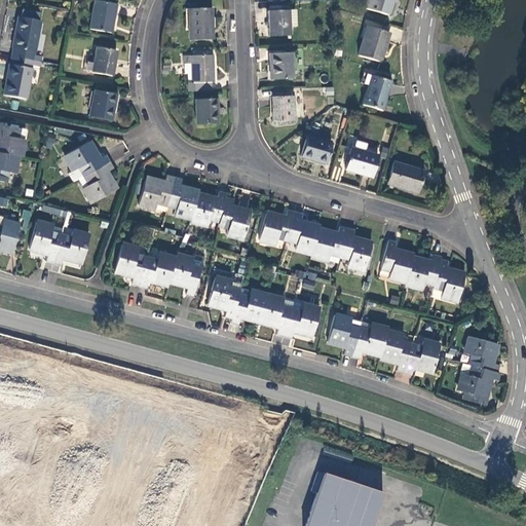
[(116,3),(96,0),(95,0),(89,29),(111,32),(116,3)]
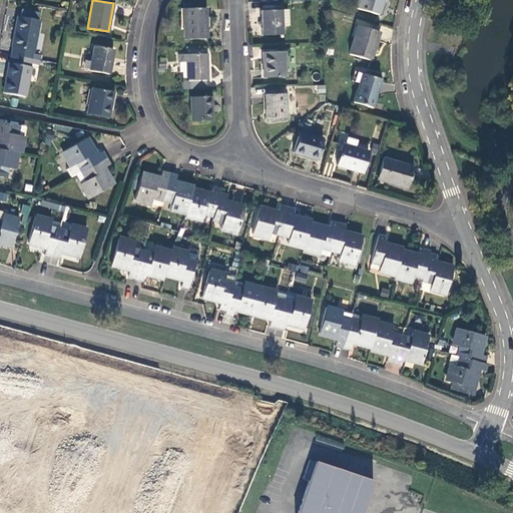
[(358,0),(356,8),(379,15),(383,0),(358,0)]
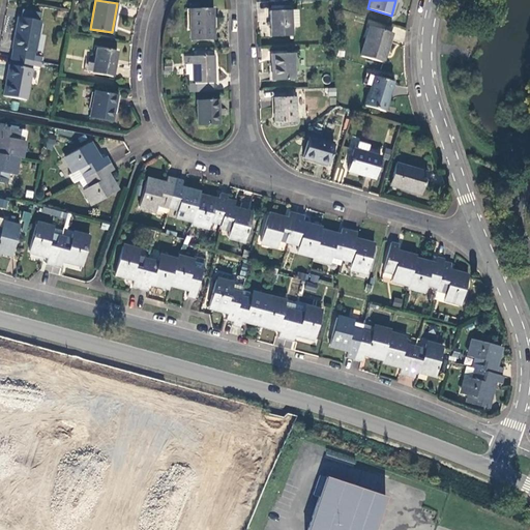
[(213,8),(189,8),(190,40),(213,39),(213,8)]
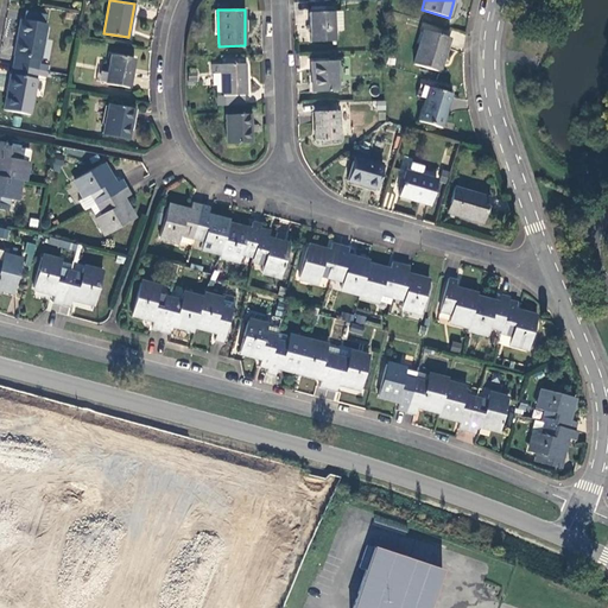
[(44,24),(45,14),(26,11),(24,19),(44,24)]
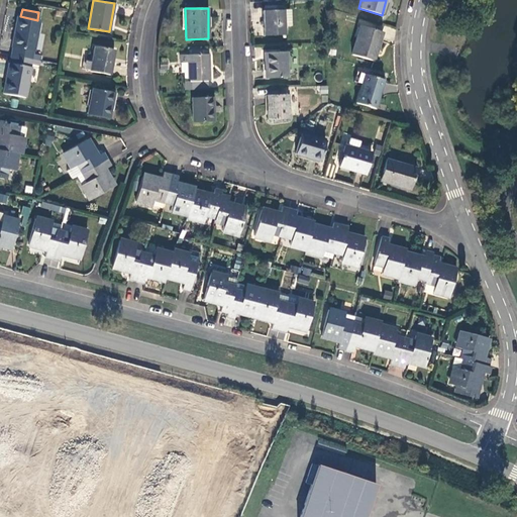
[(284,35),(284,26),(283,10),(264,11),(265,35),(284,35)]
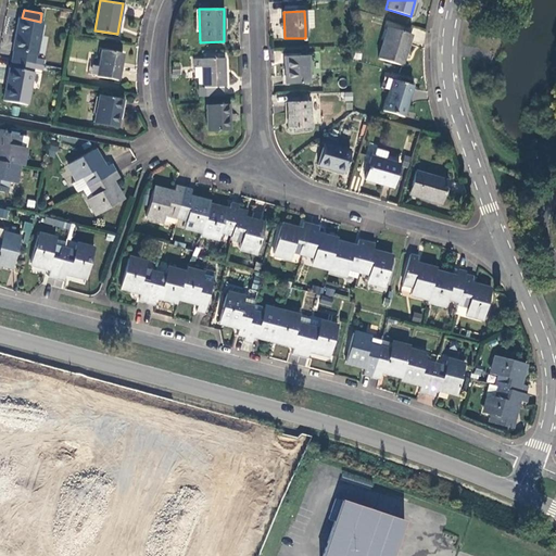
[(42,22),(40,22),(22,17),(20,17),(13,50),(14,50),(13,59),(34,63),(43,64),(45,59),(35,58),(36,53),(37,54),(42,22)]
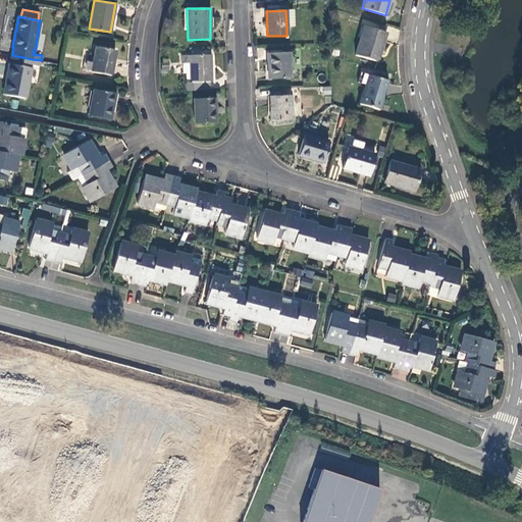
[(386,33),(364,25),(355,55),(377,62),(386,33)]
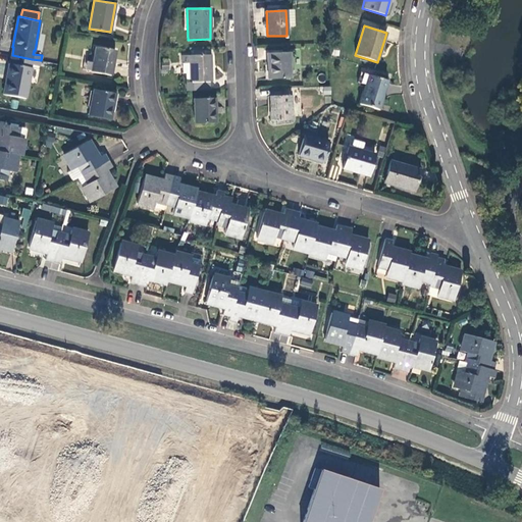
[(115,50),(96,46),(91,71),(110,75),(115,50)]
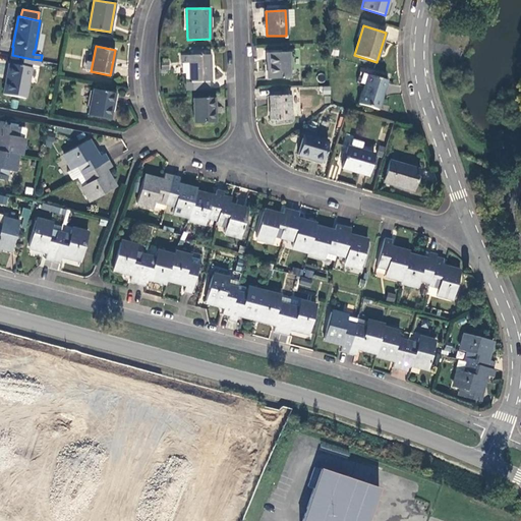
[(289,52),(267,53),(268,78),(289,77),(289,52)]
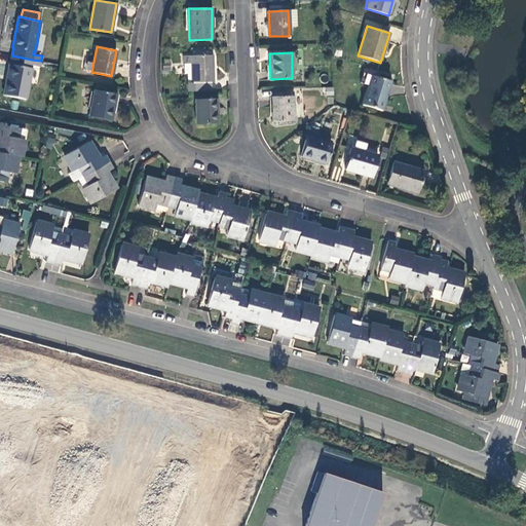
[(195,82),(211,82),(214,82),(213,54),(183,55),(183,65),(191,64),(192,82),(195,82)]
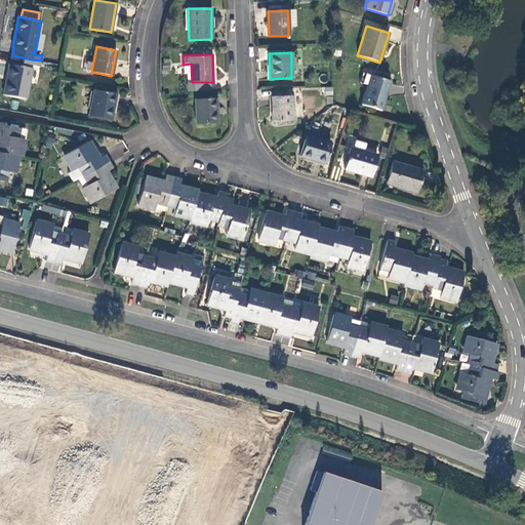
[(31,68),(32,59),(12,55),(10,64),(9,64),(3,94),(26,98),(32,68),(31,68)]
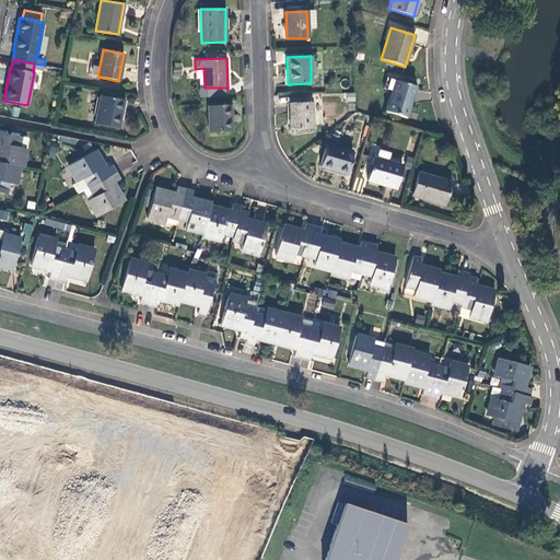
[(416,86),(395,80),(385,112),(406,118),(416,86)]
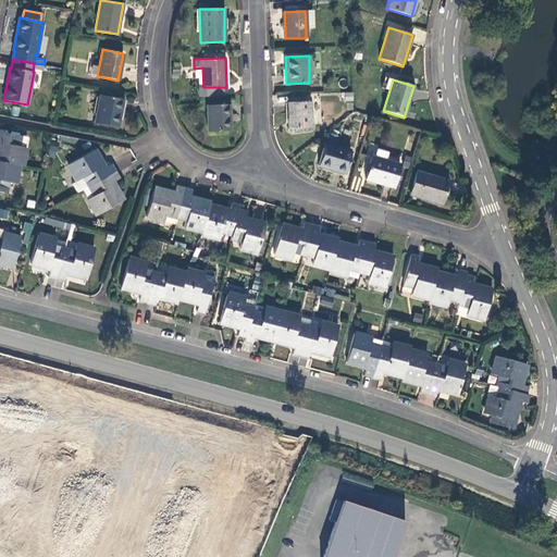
[(207,97),(223,96),(223,87),(207,87),(207,97)]
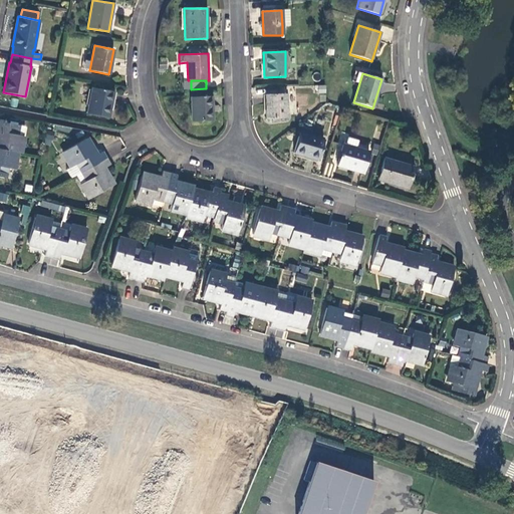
[(113,91),(92,87),(87,112),(108,116),(113,91)]
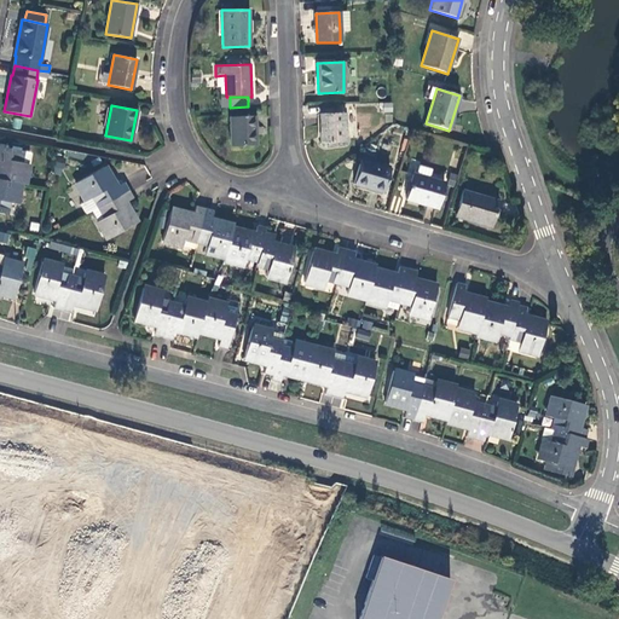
[(345,114),(319,114),(322,144),(346,143),(345,114)]
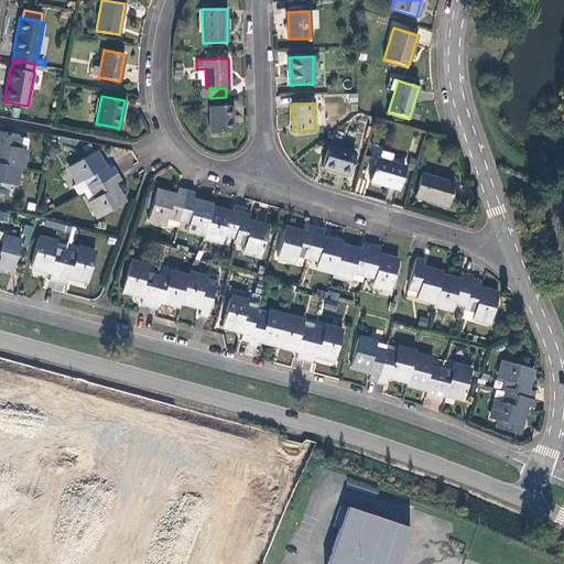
[(231,106),(210,107),(210,133),(232,132),(231,106)]
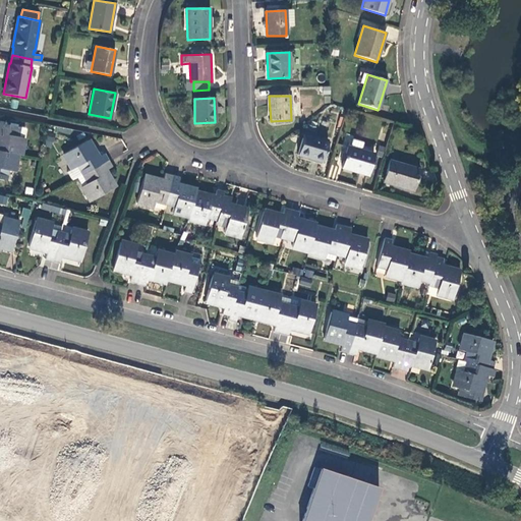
[(0,151),(16,155),(20,155),(23,137),(16,136),(18,126),(0,122),(0,151)]
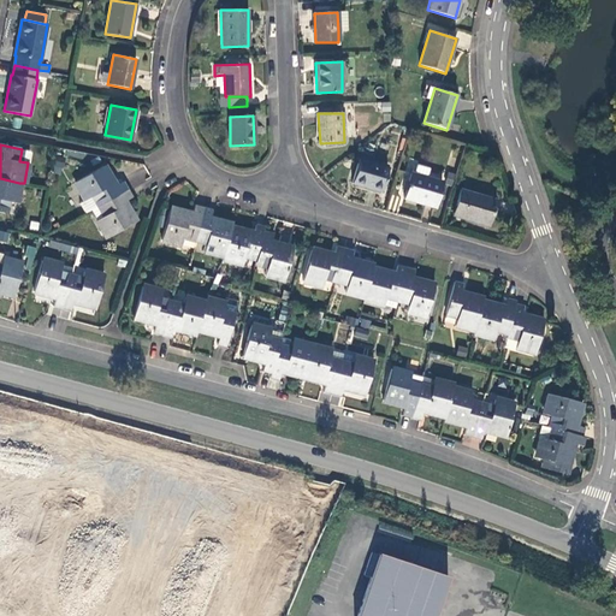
[(30,152),(22,149),(19,161),(28,163),(30,152)]
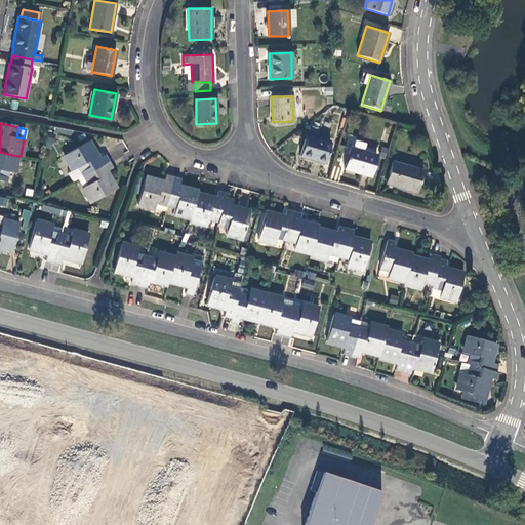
[(331,145),(306,136),(300,156),(325,163),(331,145)]
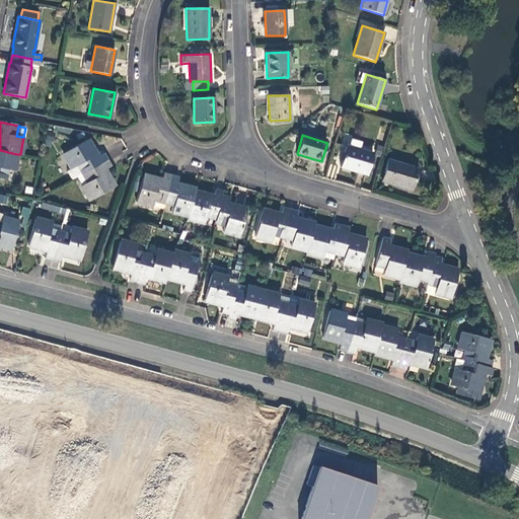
[(83,173),(107,159),(104,153),(97,157),(87,140),(63,153),(72,168),(78,164),(83,173)]
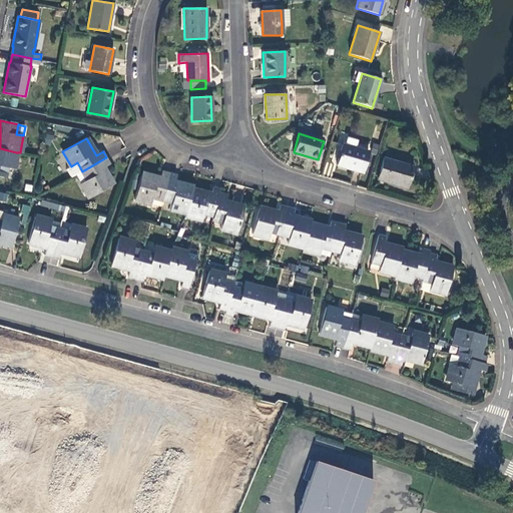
[(345,145),(343,144),(336,165),(363,172),(369,152),(355,148),(357,141),(347,138),(345,145)]
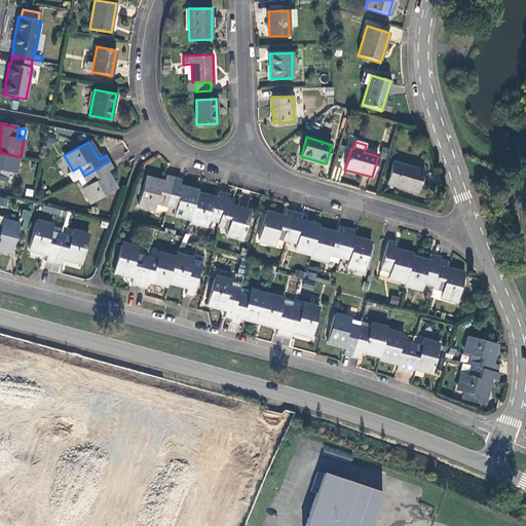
[(13,173),(16,156),(0,152),(0,180),(4,181),(6,172),(13,173)]
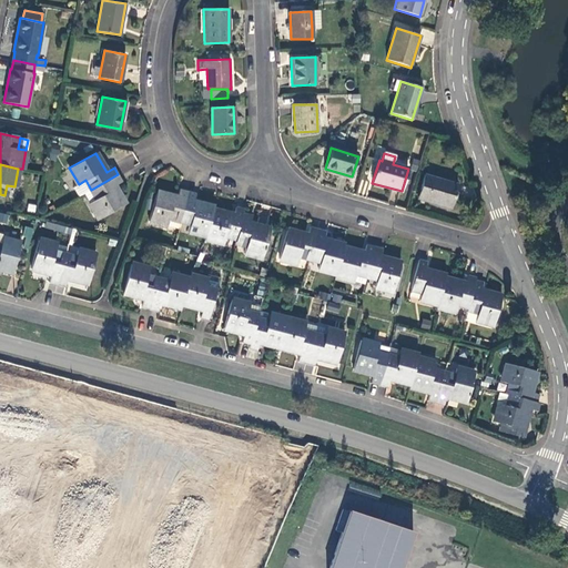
[(122,181),(118,174),(91,190),(97,199),(90,202),(99,220),(124,204),(114,185),(122,181)]
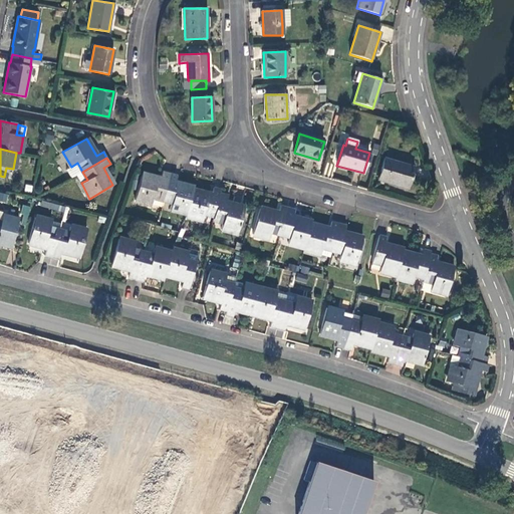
[(409,189),(415,167),(383,159),(377,180),(409,189)]
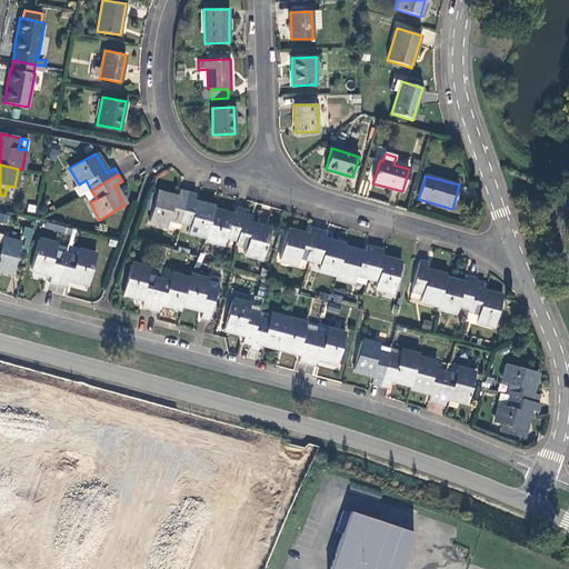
[(85,193),(91,190),(86,180),(79,185),(85,193)]
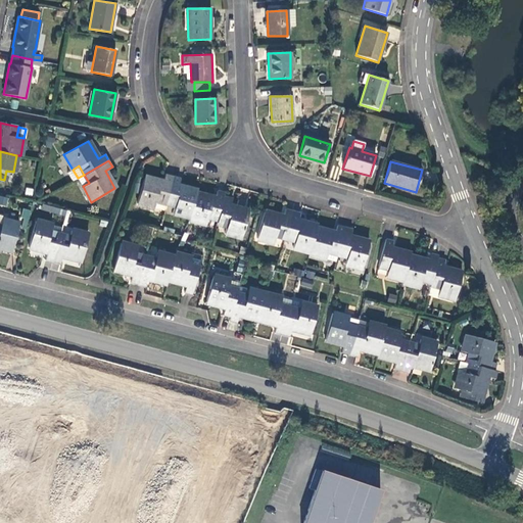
[(165,203),(173,176),(165,174),(162,182),(144,177),(137,203),(154,208),(156,200),(165,203)]
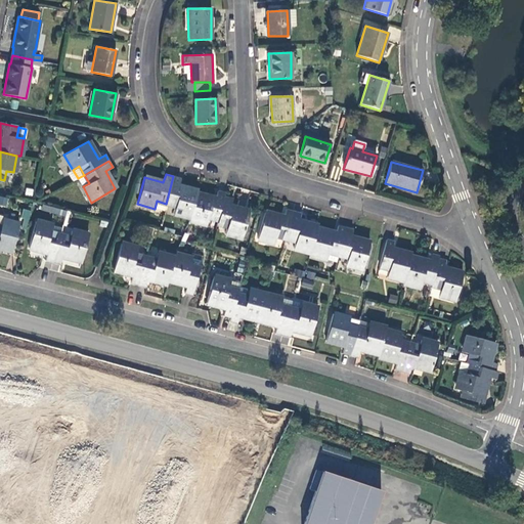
[(89,183),(84,175),(78,178),(83,186),(89,183)]
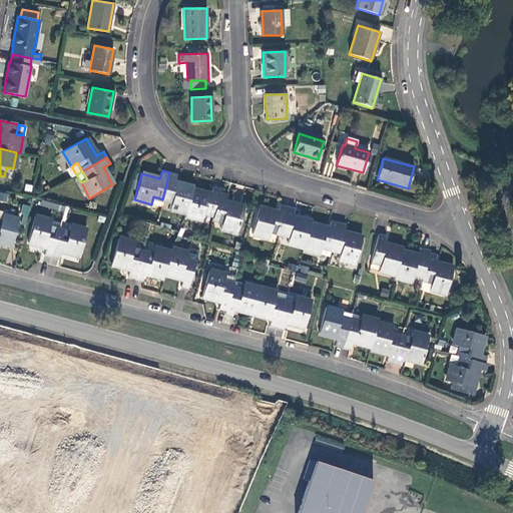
[(177,174),(169,172),(162,199),(172,201),(170,208),(186,213),(192,191),(193,186),(175,181),(177,174)]
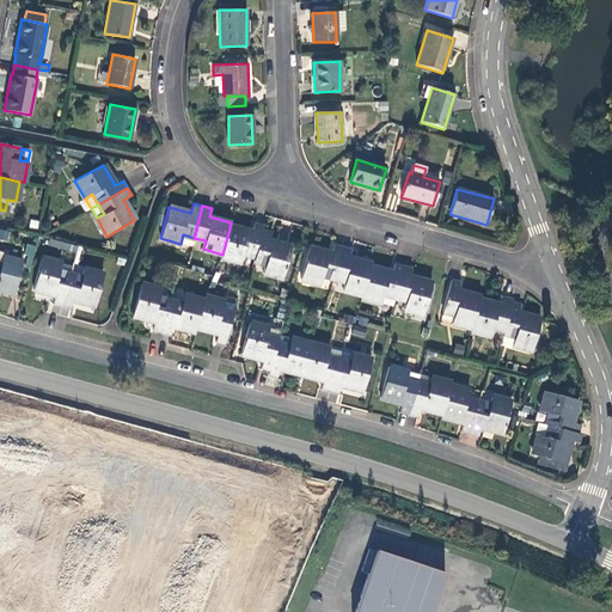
[(252,234),(230,228),(222,255),(222,259),(242,264),(244,256),(255,258),(263,228),(264,225),(255,222),(252,234)]
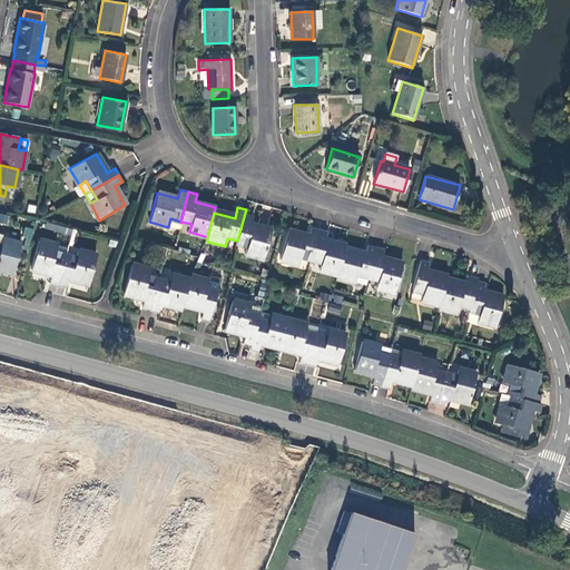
[(253,215),(245,213),(237,241),(236,245),(246,247),(245,254),(264,258),(272,229),(251,225),(253,215)]
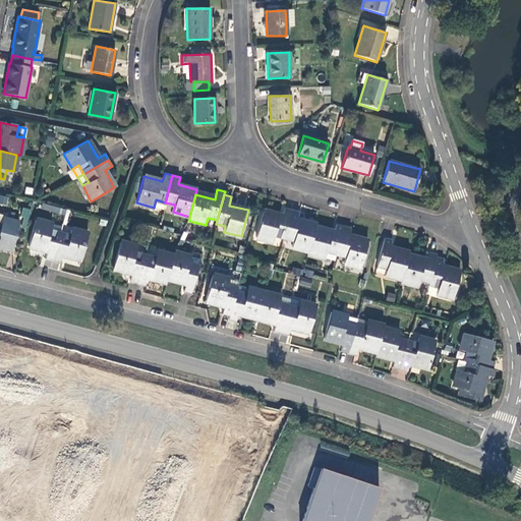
[(163,210),(165,203),(156,199),(154,208),(163,210)]
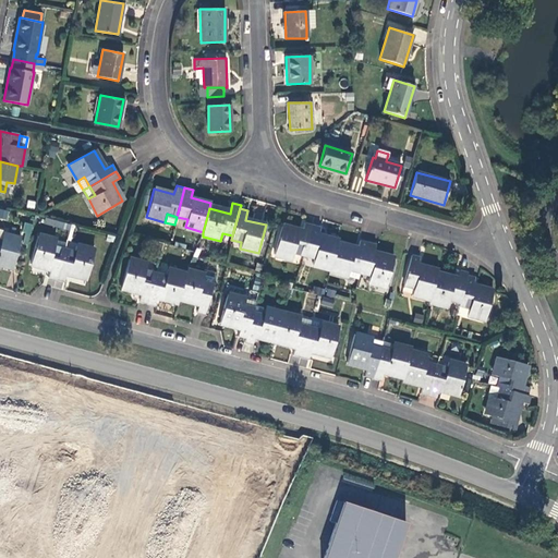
[(304,254),(312,225),(304,222),(302,231),(282,226),(274,254),(292,258),(294,251),(304,254)]
